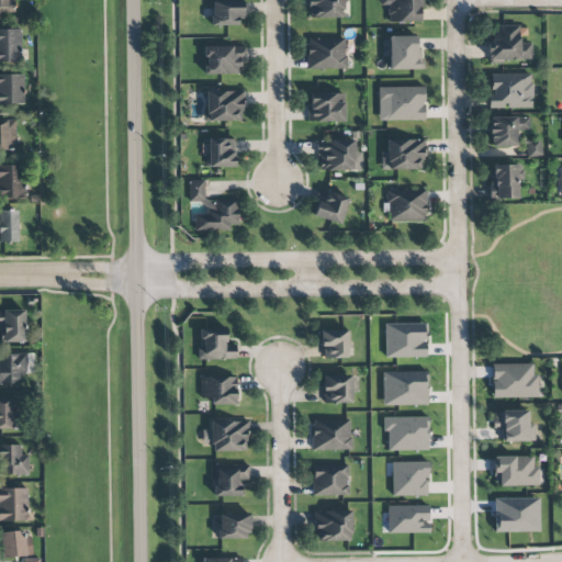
[(0,0),(0,12),(13,13),(13,0),(0,0)]
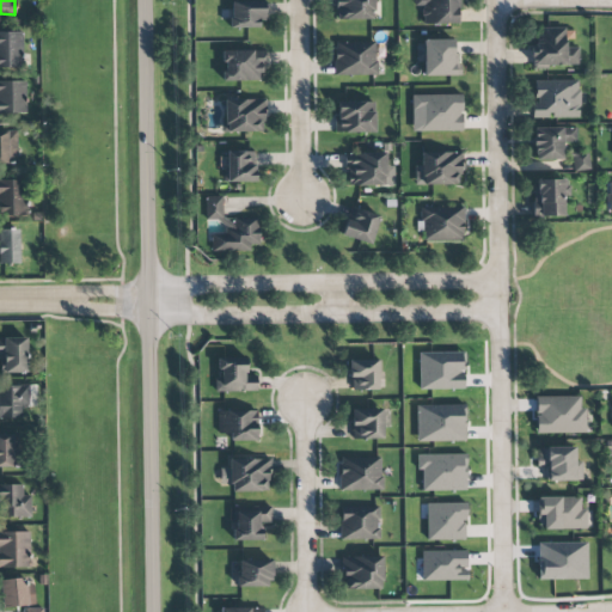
[(334,0),(335,20),(375,19),(374,0),(334,0)]
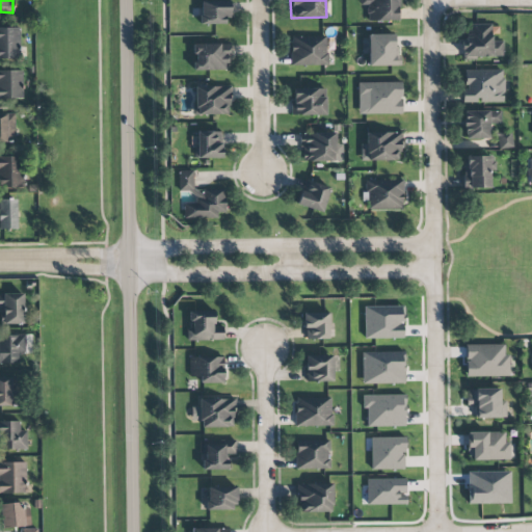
[(360,0),(361,7),(366,6),(367,22),(398,21),(397,0),(360,0)]
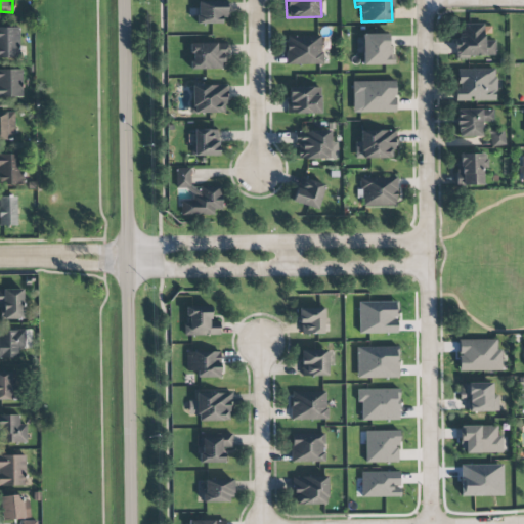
[(224,25),(224,1),(198,1),(198,24),(224,25)]
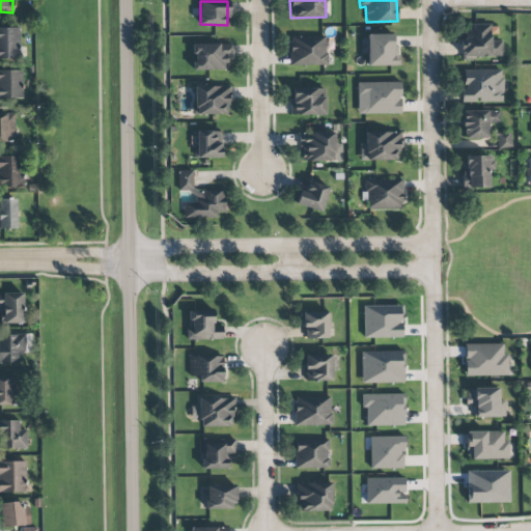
[(502,57),(502,40),(491,42),(491,24),(464,24),(464,57),(502,57)]
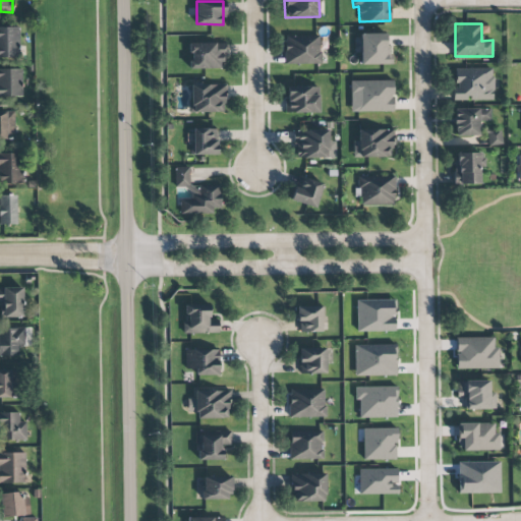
[(0,58),(19,58),(18,26),(0,26),(0,58)]
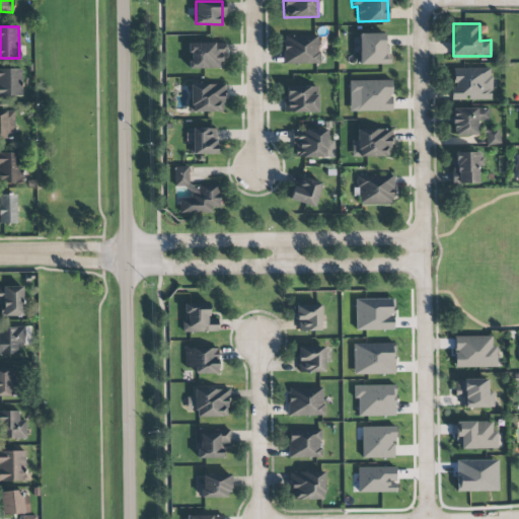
[(359,65),(388,64),(387,33),(353,34),(354,53),(359,53),(359,65)]
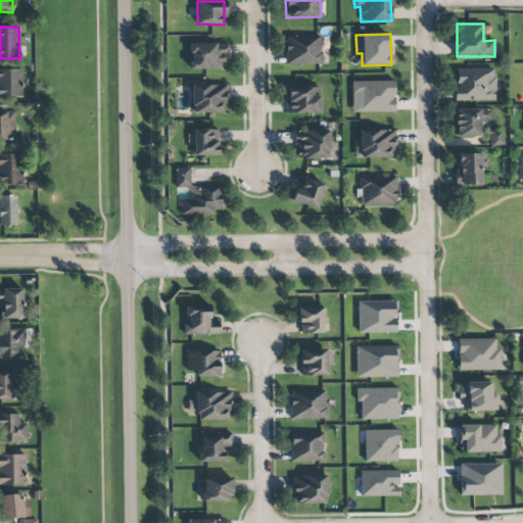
[(286,65),(322,64),(321,35),(285,36),(286,65)]
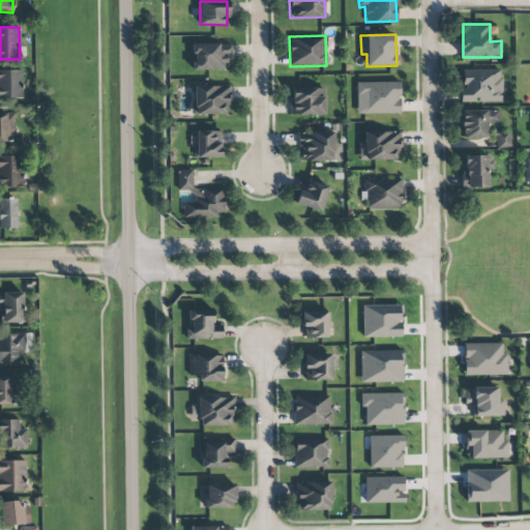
[(193,43),(193,70),(228,69),(227,42),(193,43)]
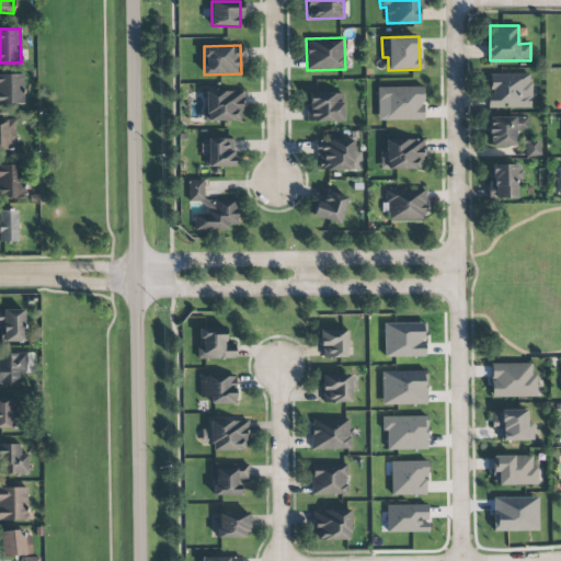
[(0,75),(0,104),(24,104),(24,75),(0,75)]
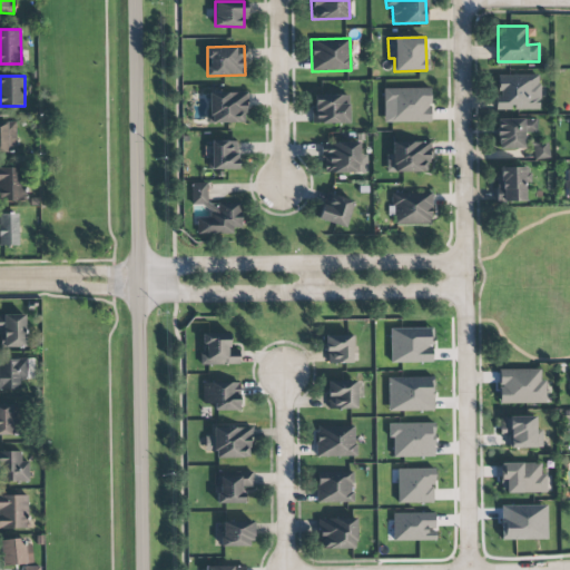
[(494,110),(539,109),(539,76),(498,76),(498,97),(494,97),(494,110)]
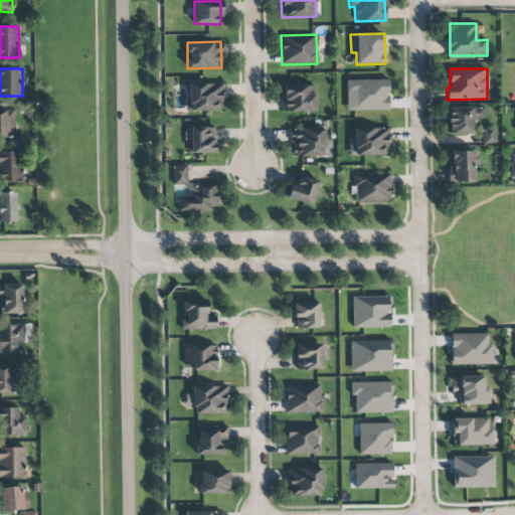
[(388,79),(346,79),(346,111),(389,110),(388,79)]
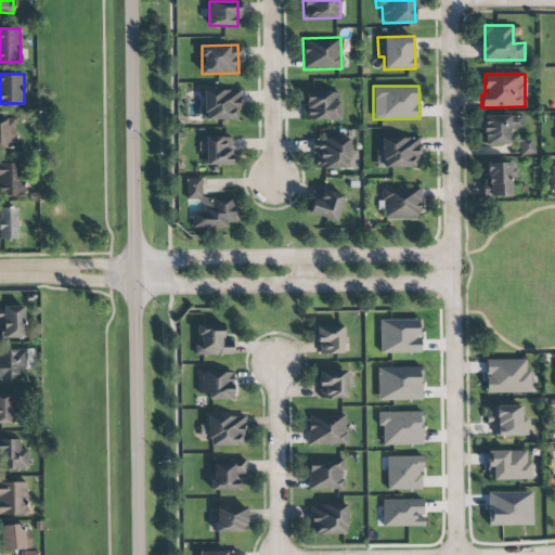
[(240,89),(202,90),(203,120),(240,119),(240,89)]
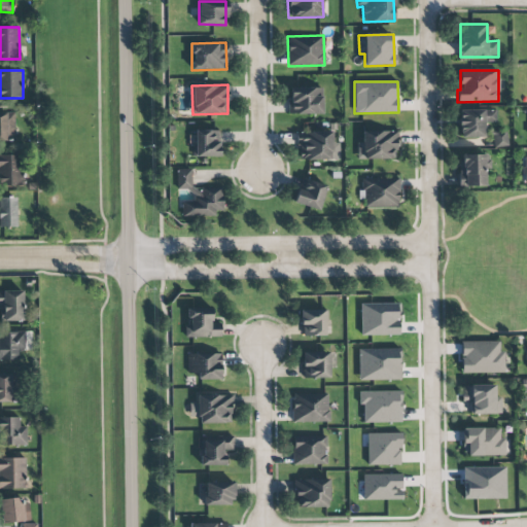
[(288,114),(322,115),(323,88),(289,86),(288,114)]
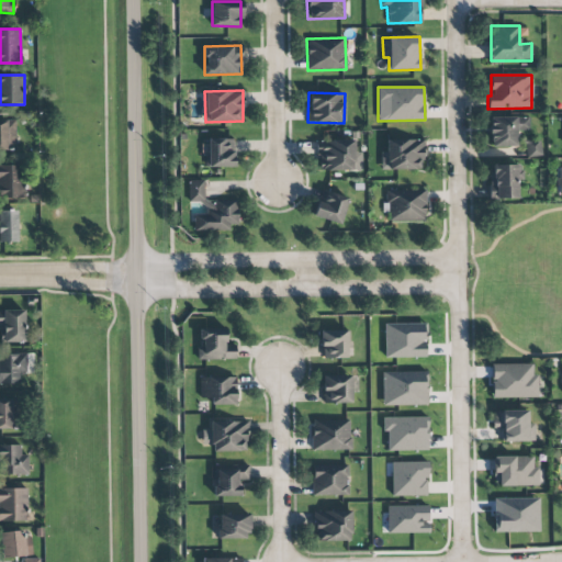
[(516,131),(529,131),(528,117),(490,117),(490,147),(517,146),(516,131)]
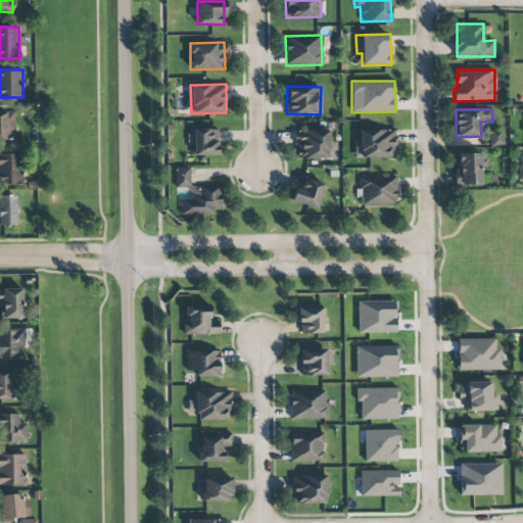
[(0,111),(0,139),(15,139),(14,111),(0,111)]
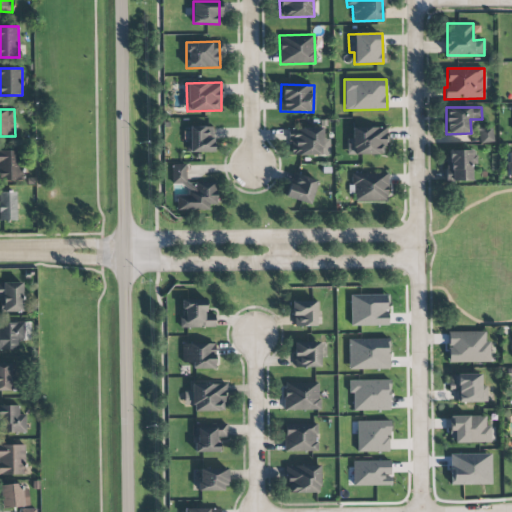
[(213,152),(213,127),(187,128),(188,152),(213,152)]
